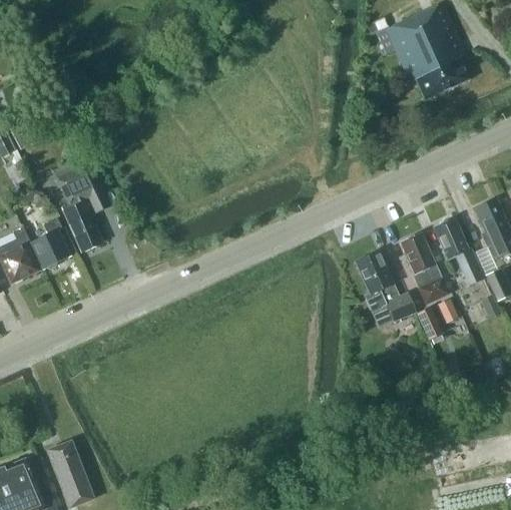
[(425,99),(470,78),(461,59),(465,57),(440,6),(388,30),(387,27),(377,32),(386,52),(396,47),(412,82),(416,80),(425,99)]
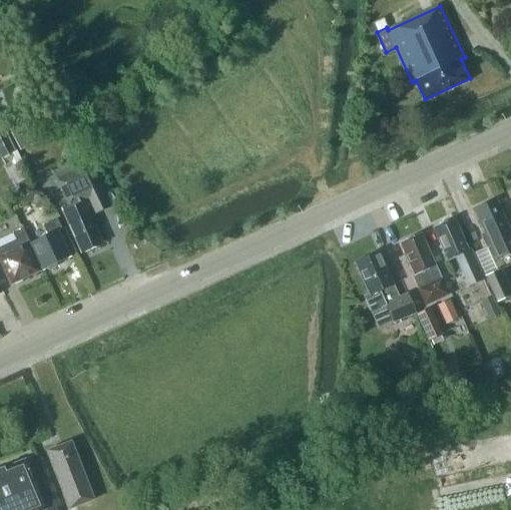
[(30,114),(10,125),(21,147),(42,136),(30,114)]
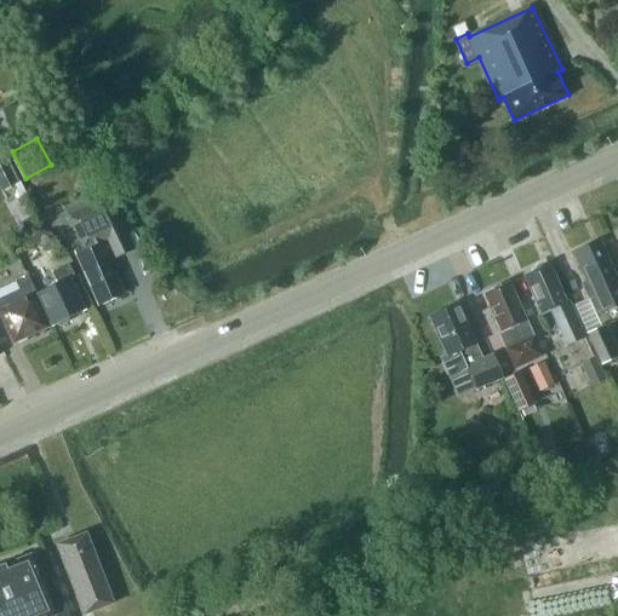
[(0,156),(0,176),(5,186),(19,180),(7,154),(0,156)]
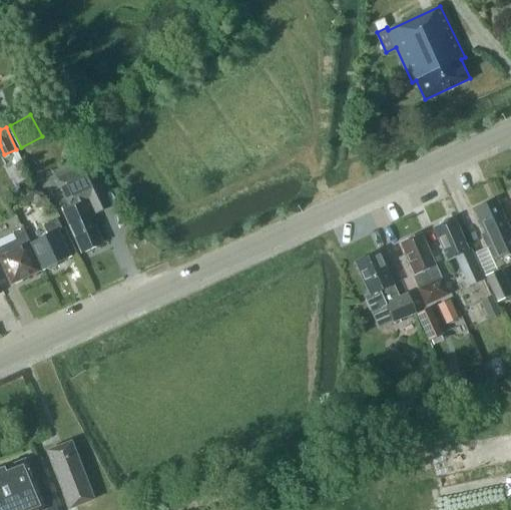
[(82,250),(103,241),(91,214),(111,204),(91,160),(58,175),(70,202),(62,206),(82,250)]
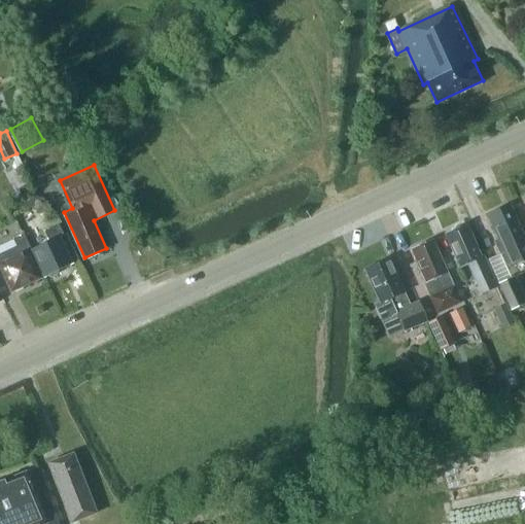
[(524,235),(511,204),(488,213),(499,238),(494,239),(500,252),(503,251),(510,265),(524,257),(524,235)]
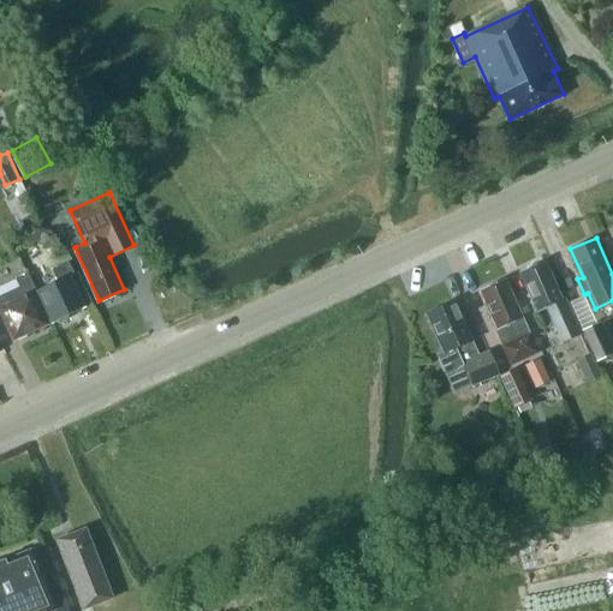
[(579,333),(563,299),(546,259),(521,271),(531,295),(530,300),(536,311),(547,306),(552,317),(563,340),(579,333)]
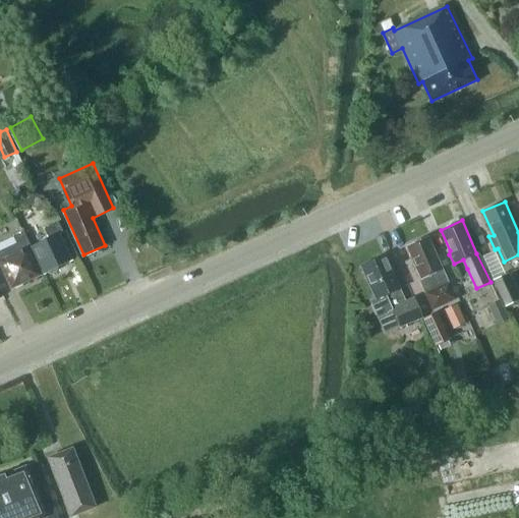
[(32,244),(34,248),(45,272),(47,271),(51,272),(57,269),(58,266),(72,259),(59,232),(63,230),(59,221),(45,227),(49,236),(32,244)]
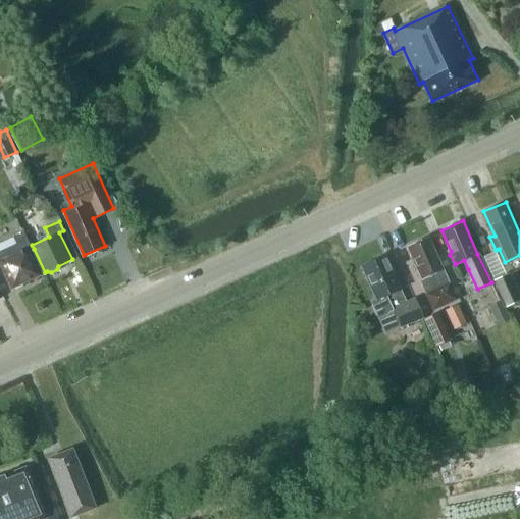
[(34,249),(32,245),(32,246),(24,230),(14,236),(17,243),(0,250),(0,266),(10,289),(15,287),(18,287),(23,284),(24,281),(41,274),(30,251),(34,249)]
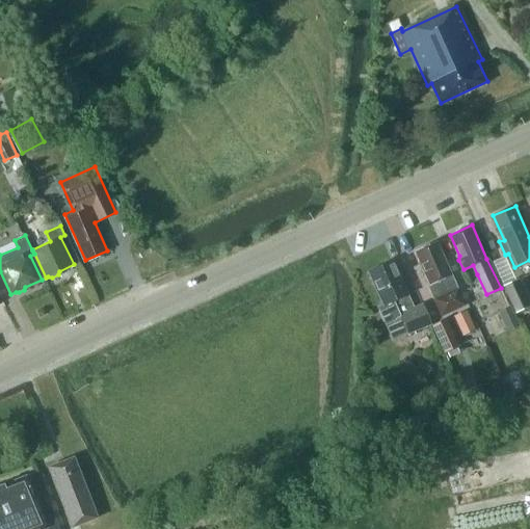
[(466,303),(438,240),(416,250),(425,271),(424,275),(428,285),(429,284),(443,314),(466,303)]
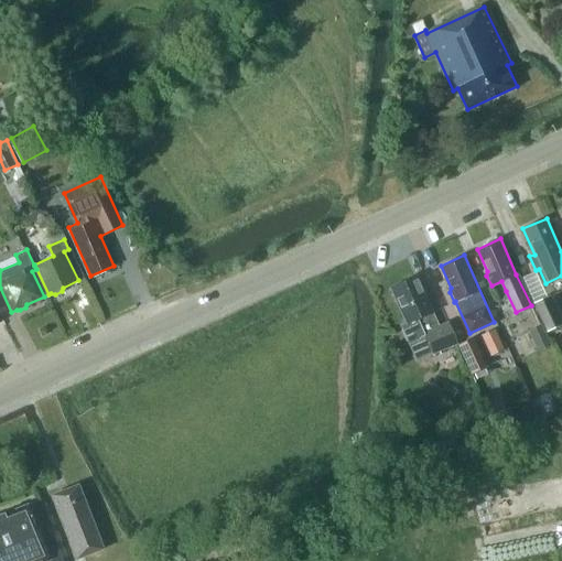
[(418,276),(391,288),(407,320),(408,322),(401,325),(409,342),(425,335),(433,352),(457,342),(449,321),(440,325),(439,322),(422,286),(418,276)]
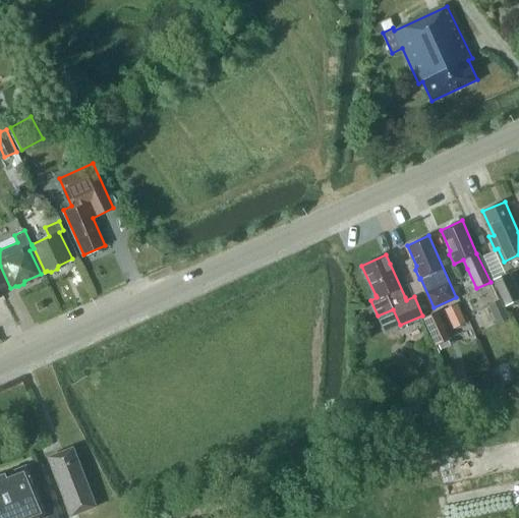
[(505,305),(518,299),(518,293),(509,272),(493,279),(505,305)]
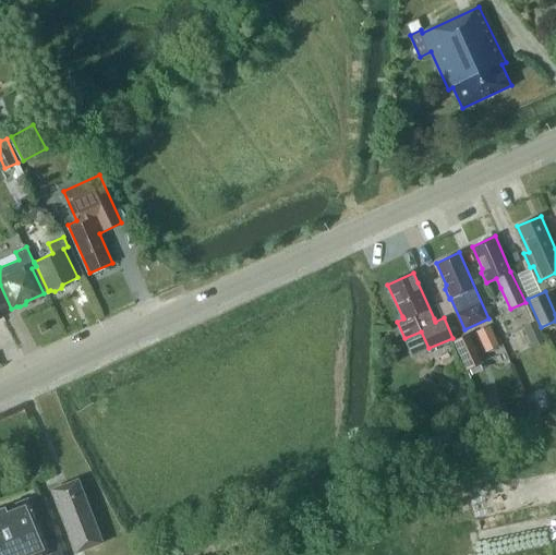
[(532,346),(546,340),(538,320),(524,325),(532,346)]
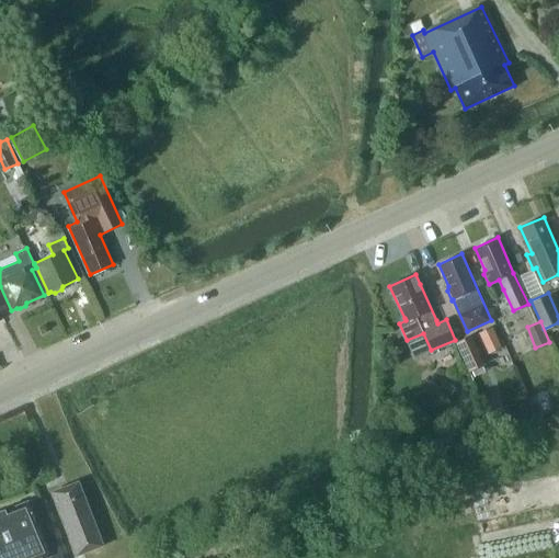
[(502,346),(493,326),(479,331),(489,353),(502,346)]
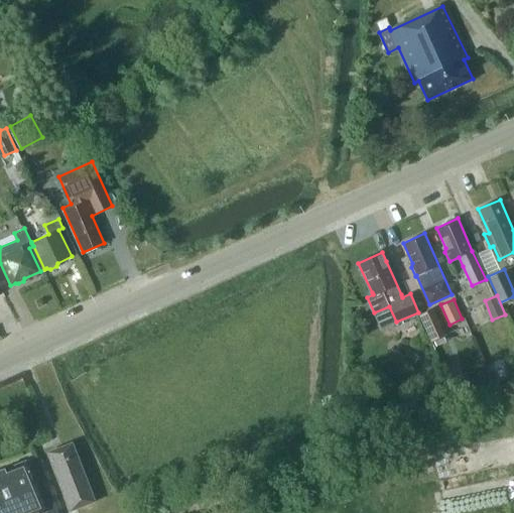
[(431,341),(446,335),(434,307),(419,314),(431,341)]
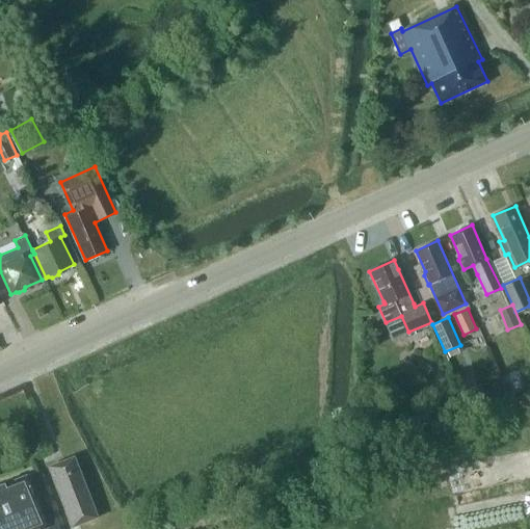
[(482,398),(478,389),(467,393),(471,403),(482,398)]
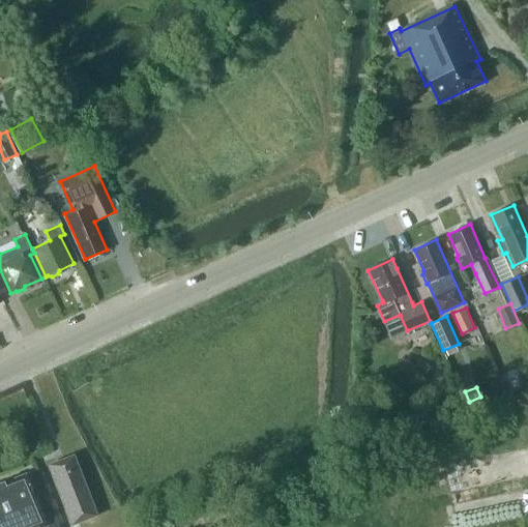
[(72,524),(97,515),(97,514),(75,455),(50,464),(72,524)]
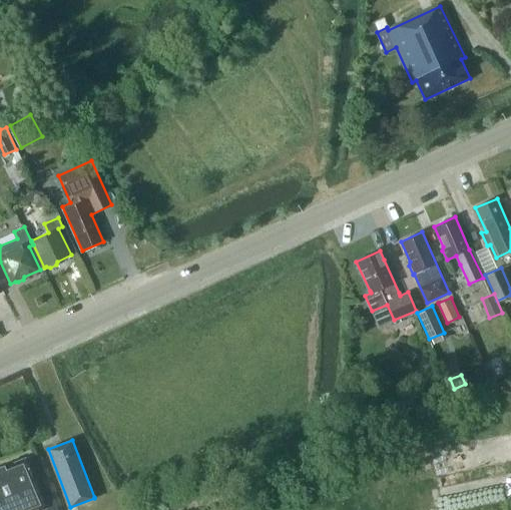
[(26,458),(0,467),(0,509),(38,509),(46,507),(26,458)]
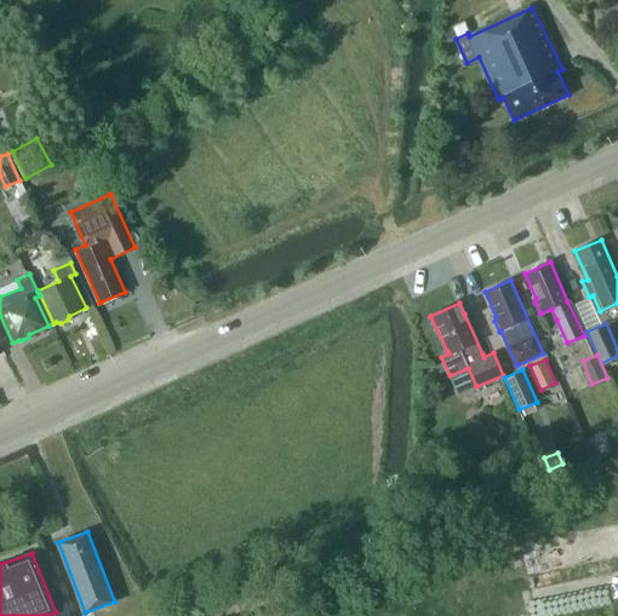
All buildings are outlined.
